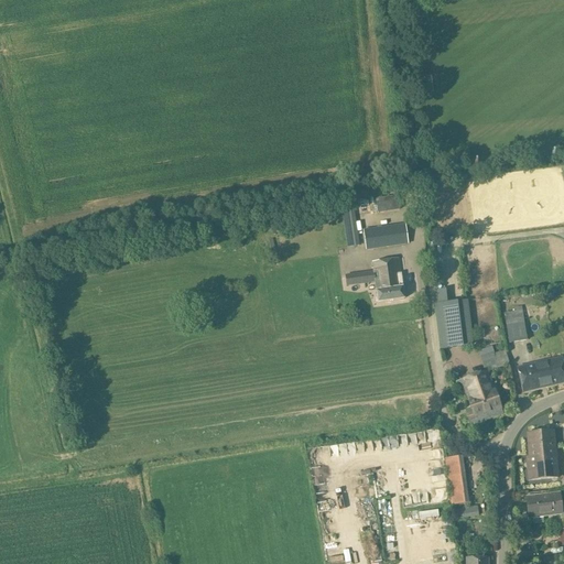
[(377,197),(378,212),(401,209),(400,195),(377,197)]
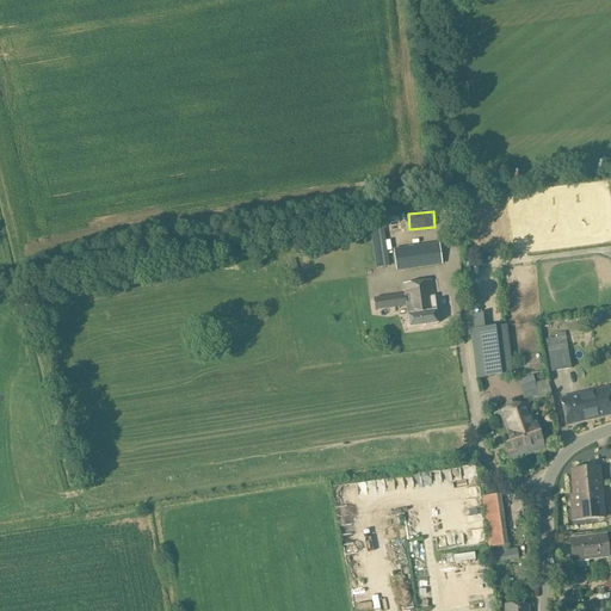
[(371,232),(374,253),(380,253),(381,267),(389,266),(384,235),(395,234),(394,228),(384,229),(384,230),(371,232)]
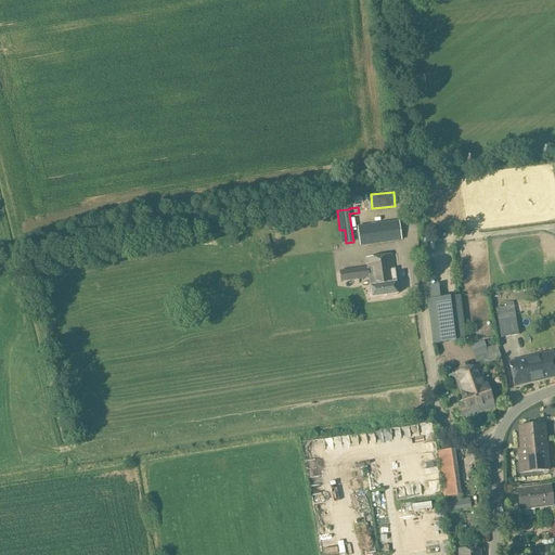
[(358,227),(360,247),(401,241),(398,220),(358,227)]
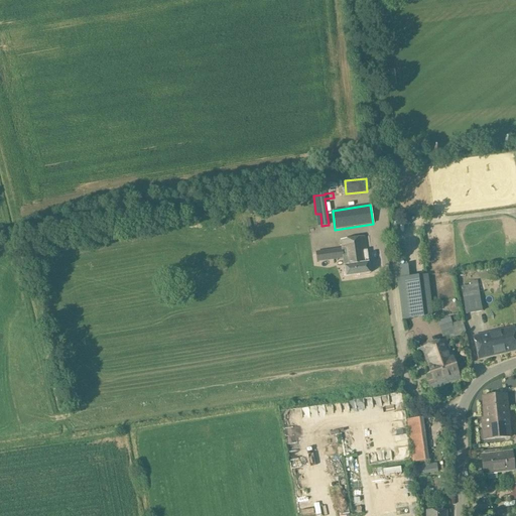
[(369,273),(368,263),(369,263),(367,251),(367,250),(365,237),(340,240),(341,248),(315,252),(316,262),(343,259),(343,264),(344,266),(345,266),(346,277),(369,273)]
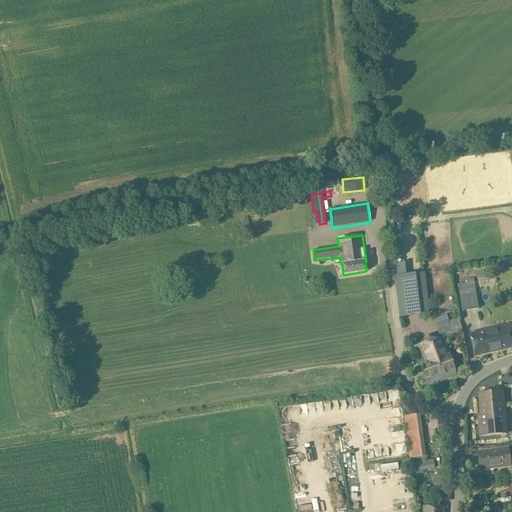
[(424,273),(414,274),(394,276),(399,317),(420,315),(429,314),(424,273)]
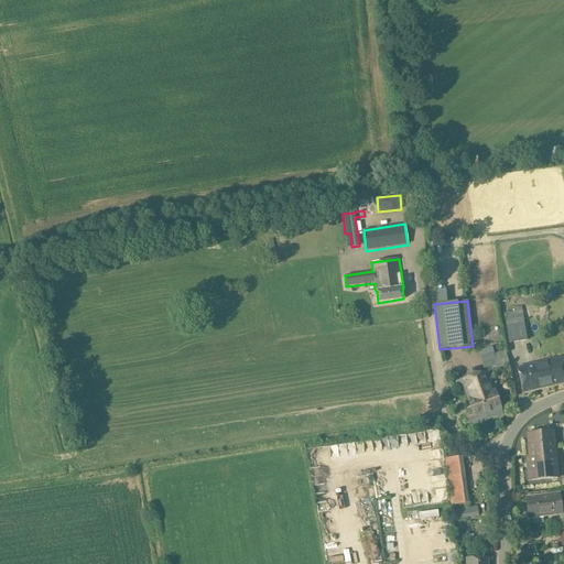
[(523,311),(503,313),(508,342),(529,339),(523,311)]
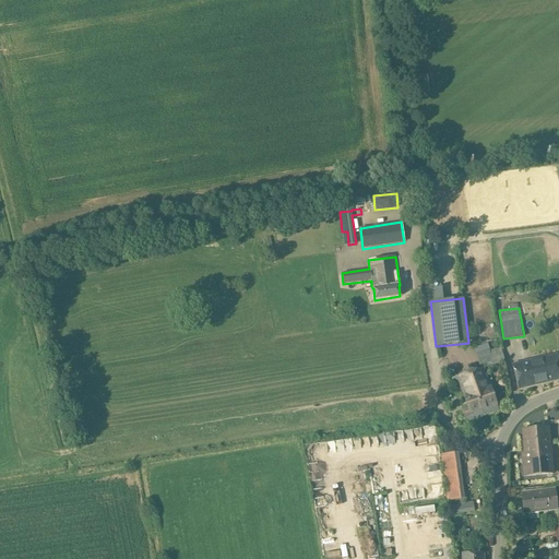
[(490,342),(475,346),(480,367),(496,361),(490,342)]
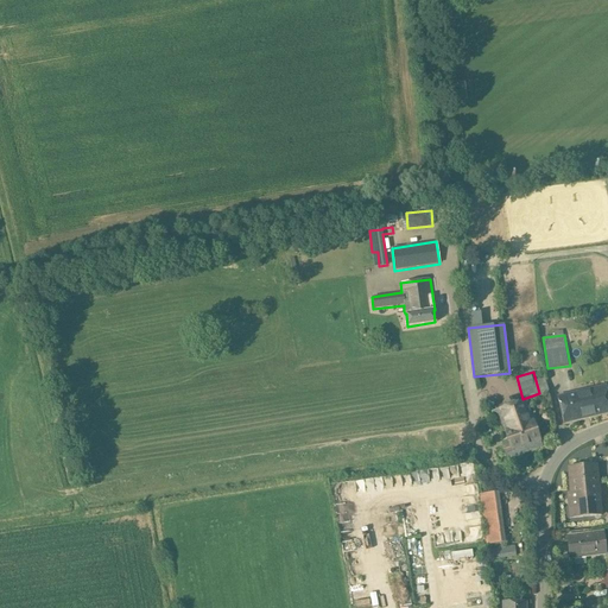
[(580,392),(557,397),(564,424),(586,419),(607,413),(607,398),(605,385),(580,392)]
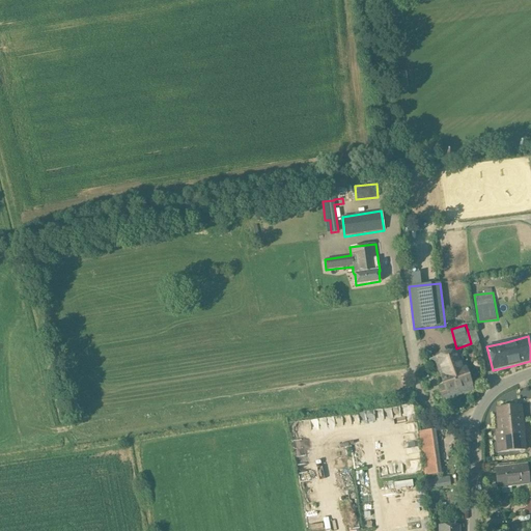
[(457,350),(425,361),(427,366),(437,363),(447,392),(460,387),(462,390),(471,387),(457,350)]
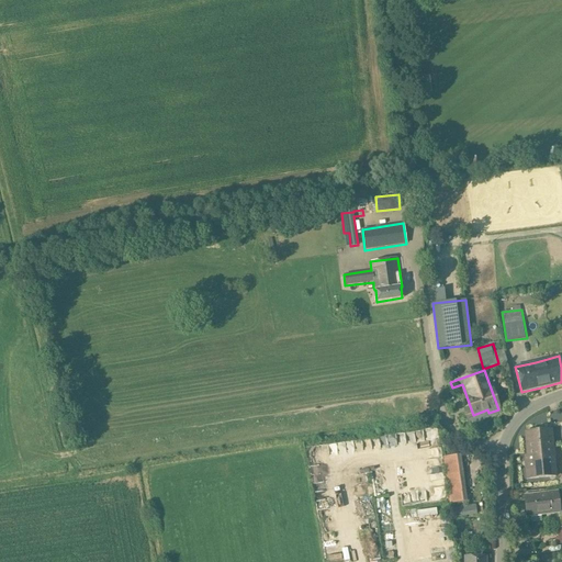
[(527,458),(554,456),(551,429),(525,433),(527,456),(527,458)]
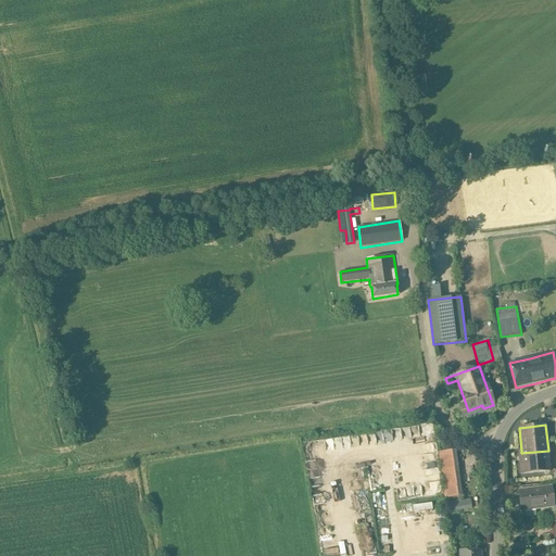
[(445,498),(462,495),(455,450),(438,452),(445,498)]
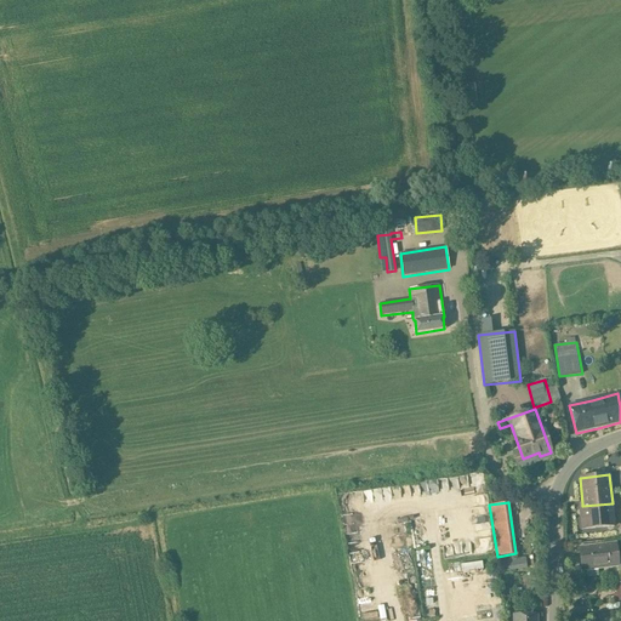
[(582,506),(582,503),(579,503),(581,530),(614,527),(613,503),(582,506)]
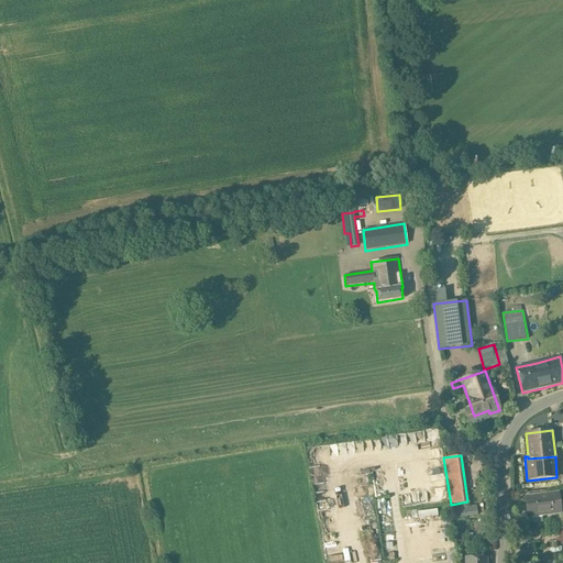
[(527,516),(561,512),(559,494),(525,497),(527,516)]
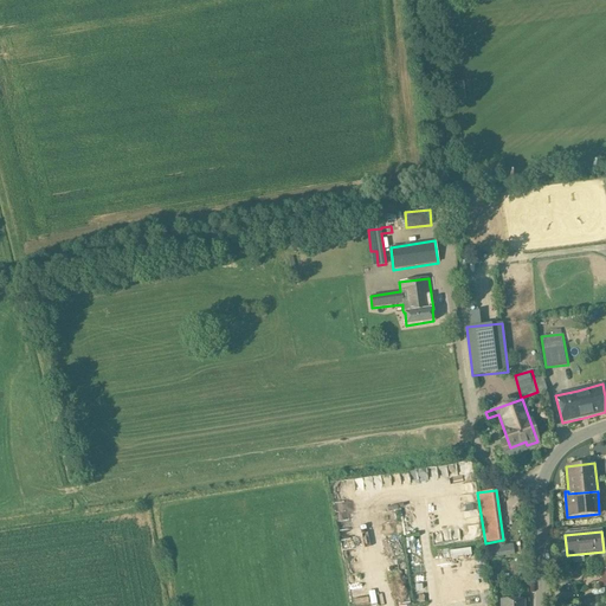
[(513,545),(487,548),(489,559),(514,555),(513,545)]
